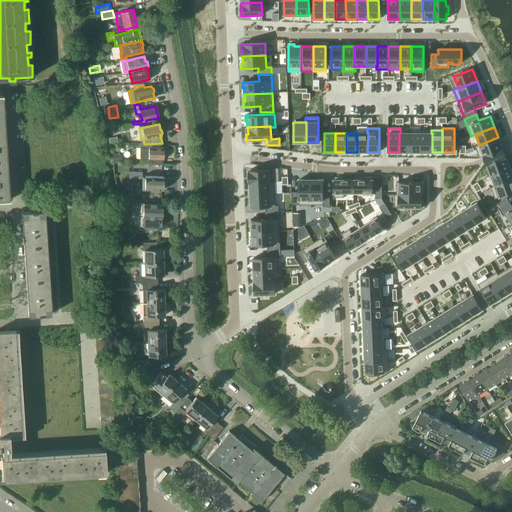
[(367,133),(357,133),(357,152),(367,152),(368,133),(367,133)]
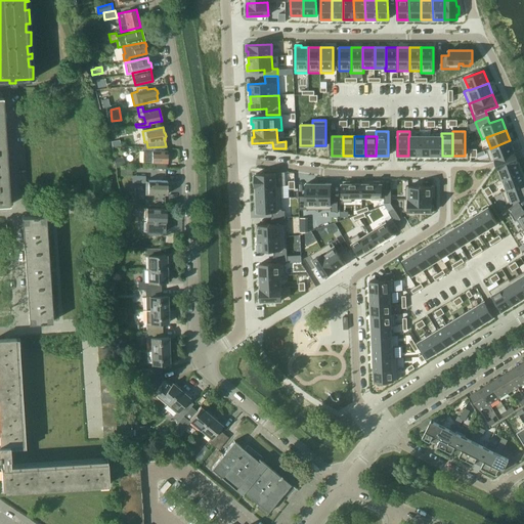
[(409,136),(408,136),(408,156),(420,156),(420,136),(409,136)]
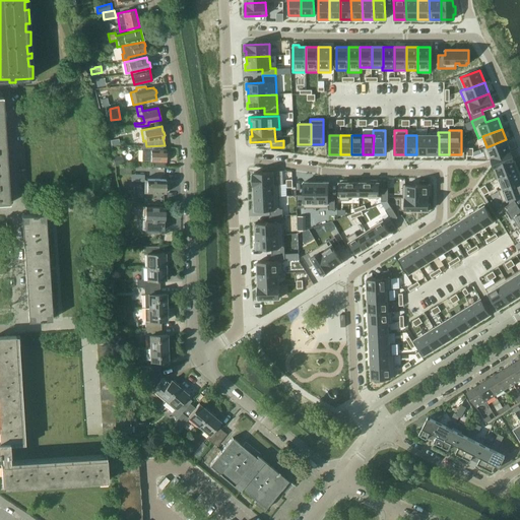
[(428,135),(416,135),(416,154),(428,154),(428,135)]
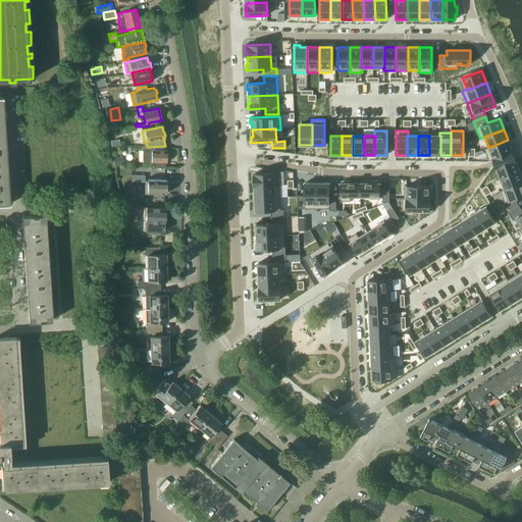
[(439,136),(429,136),(429,155),(440,155),(440,136),(439,136)]
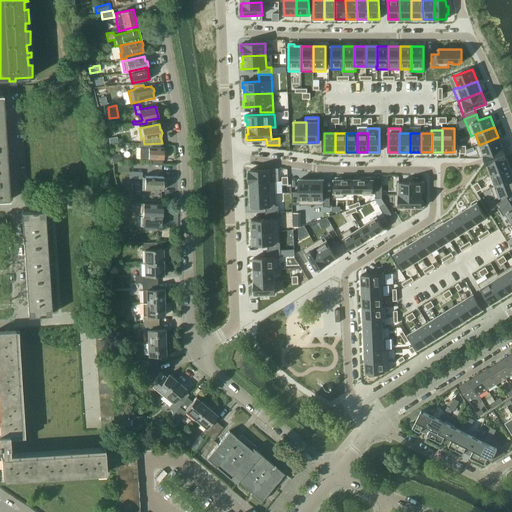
[(479,144),(475,146),(479,158),(481,157),(493,152),(495,156),(496,160),(506,156),(504,152),(503,149),(503,148),(502,148),(498,137),(479,145),(479,144)]
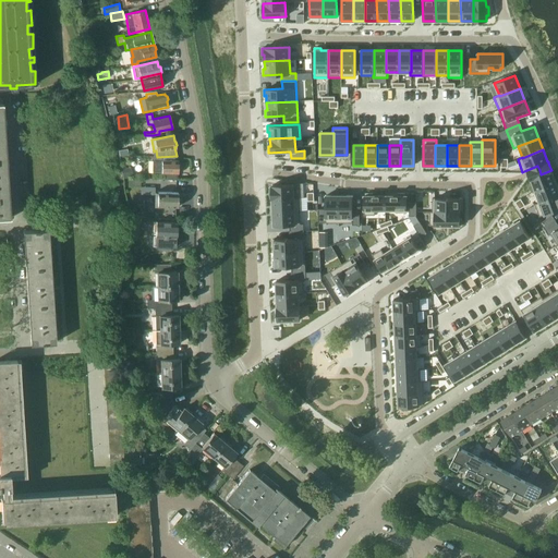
[(178,160),(177,156),(157,157),(157,160),(152,160),(152,173),(166,173),(166,179),(177,179),(177,173),(178,173),(178,160)]
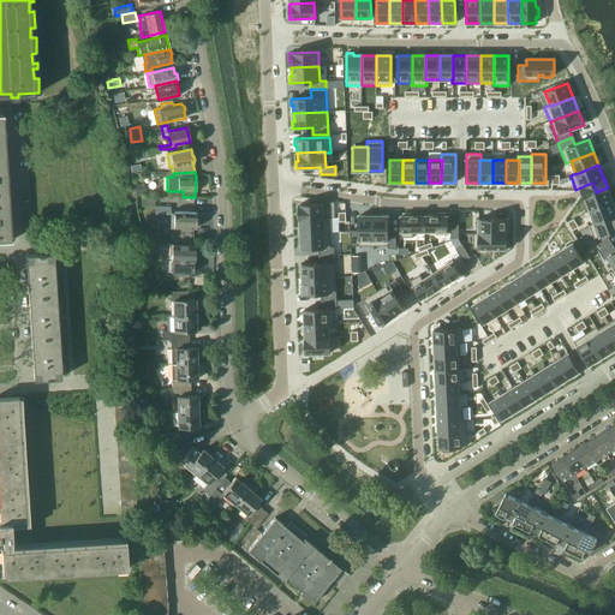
[(592,183),(578,189),(580,193),(581,198),(587,212),(590,212),(590,210),(613,202),(608,189),(608,187),(596,192),(595,187),(592,183)]
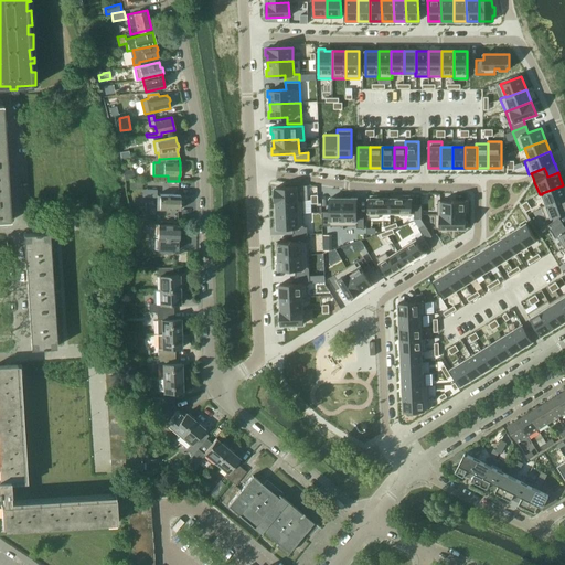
[(8,182),(0,182),(0,221),(10,221),(8,182)]
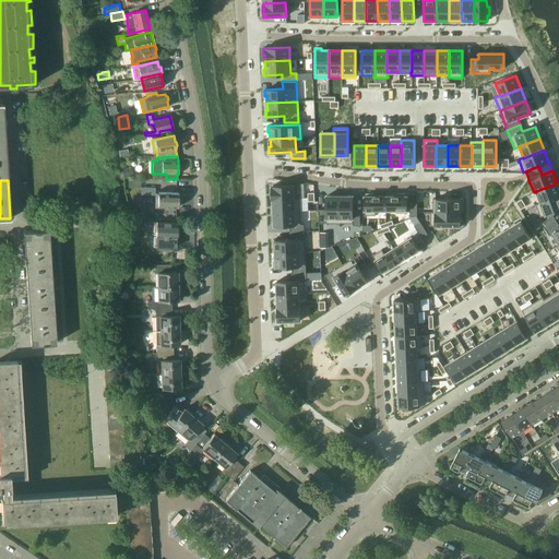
[(558,189),(557,183),(536,191),(536,192),(540,202),(540,203),(558,195),(558,189)]
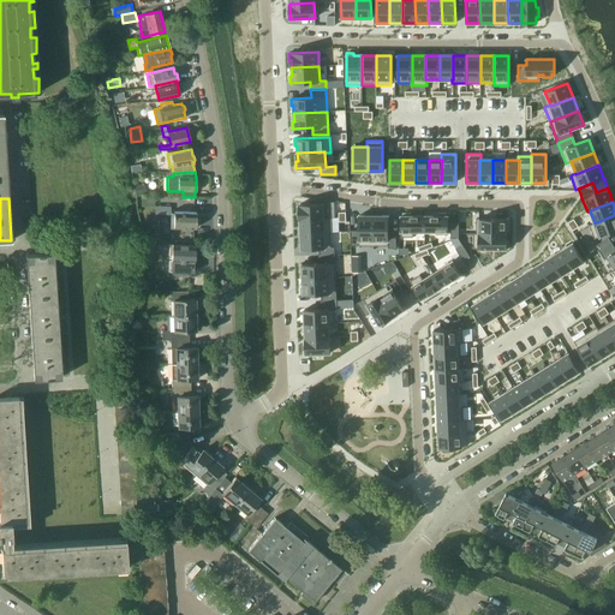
[(323,203),(299,204),(299,220),(324,219),(324,218),(323,203)]
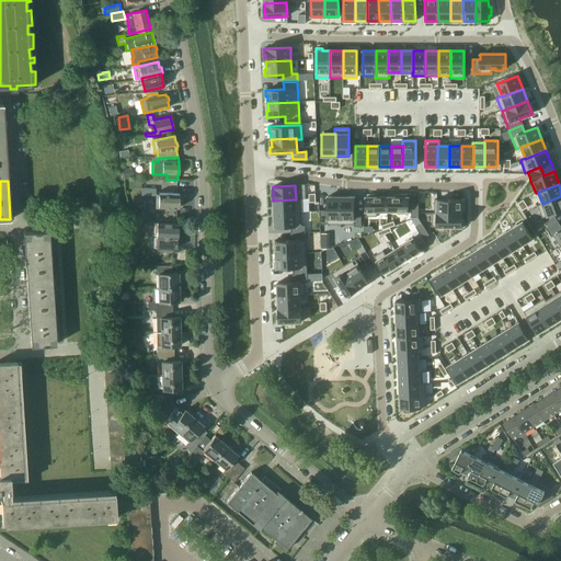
[(181,201),(179,199),(179,194),(158,193),(158,191),(150,191),(149,199),(156,199),(155,207),(178,208),(178,207),(181,205),(181,201)]
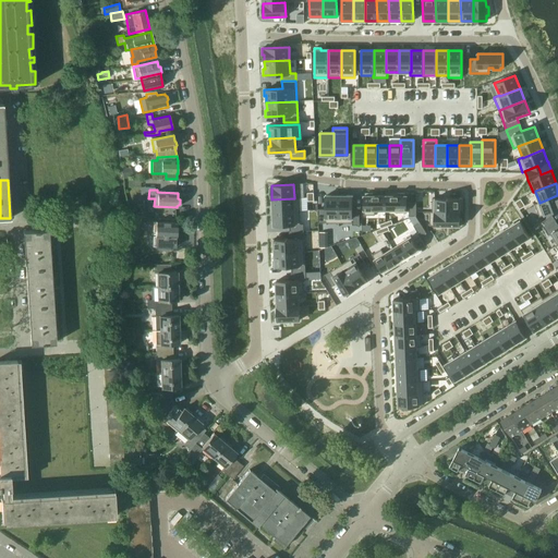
[(365,196),(364,196),(364,215),(375,215),(375,210),(385,210),(385,196),(372,196),(372,193),(365,194),(365,196)]
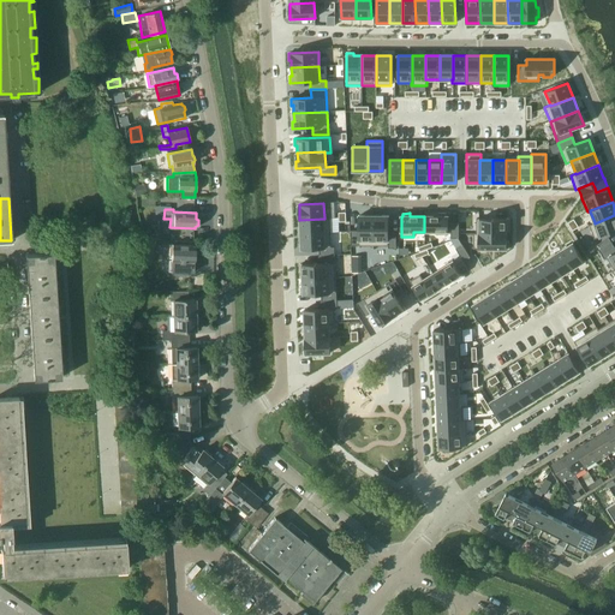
[(439,216),(424,216),(424,232),(436,232),(436,234),(448,234),(448,216),(446,216),(446,214),(439,214),(439,216)]
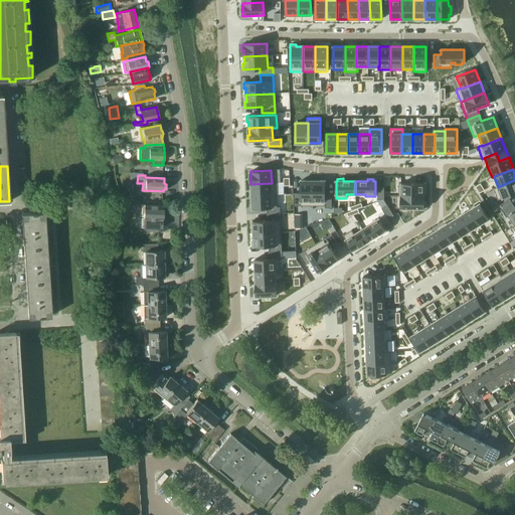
[(300,193),(294,193),(294,206),(313,206),(313,180),(300,180),(300,193)]
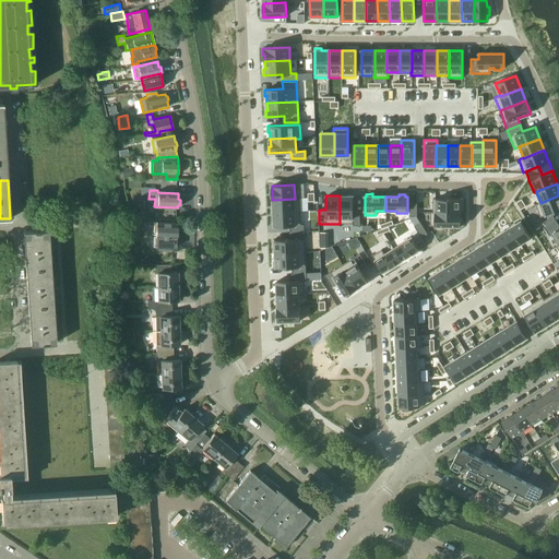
[(353,197),(340,195),(340,224),(353,224),(353,226),(360,226),(360,212),(353,212),(353,197)]
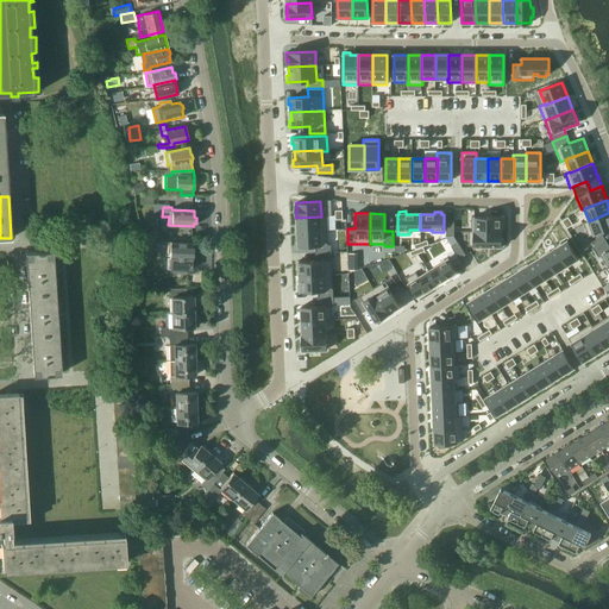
[(589,220),(583,223),(583,224),(589,237),(608,228),(608,213),(589,221),(589,220)]
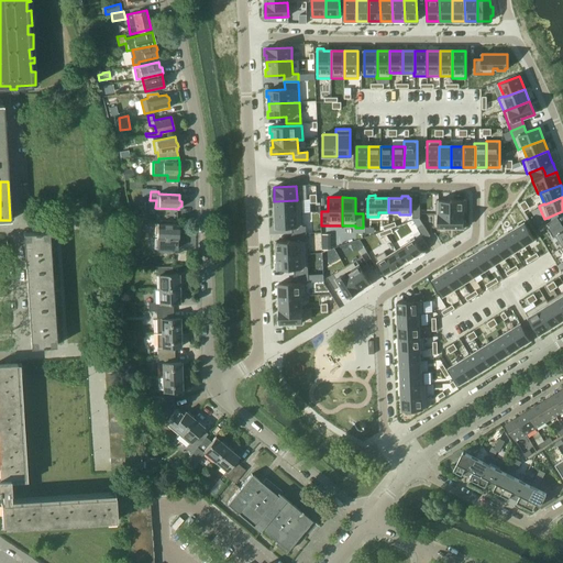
[(297,200),(274,201),(275,213),(302,212),(302,199),(301,199),(297,199),(297,200)]
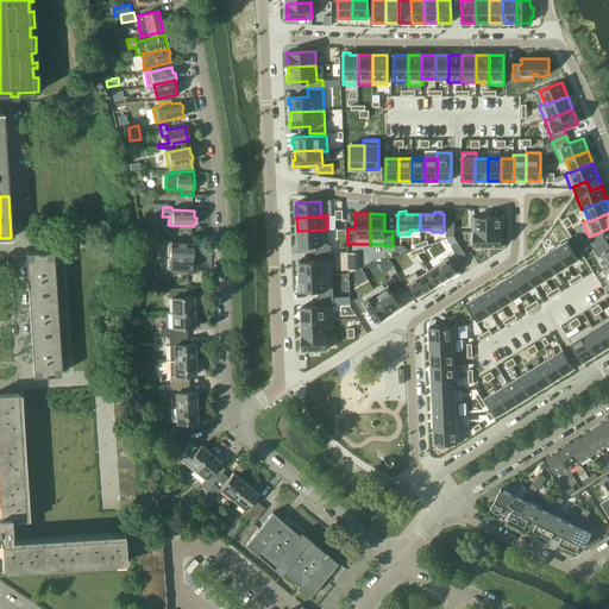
[(503,217),(471,217),(471,231),(471,232),(501,232),(501,224),(503,224),(503,217)]
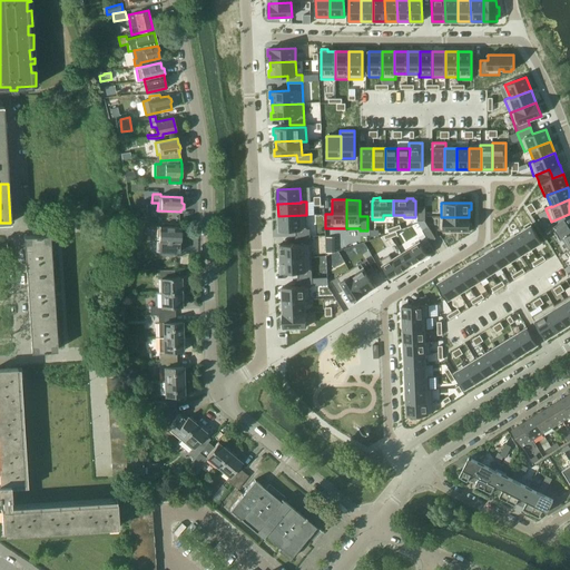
[(306,215),(278,216),(278,231),(295,229),(296,237),(310,236),(310,229),(307,229),(306,215)]
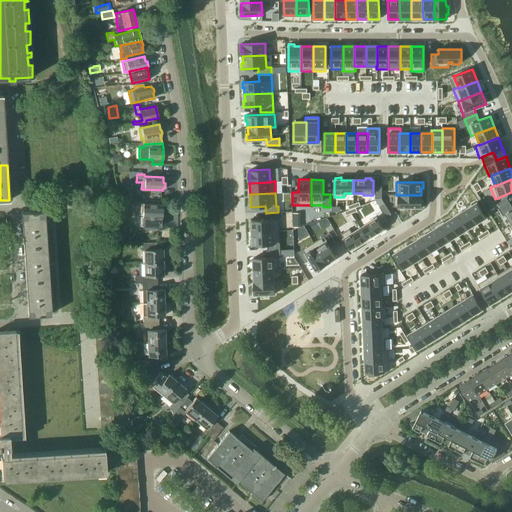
[(396,194),(394,194),(394,195),(394,207),(423,207),(423,201),(421,201),(421,195),(396,195),(396,194)]
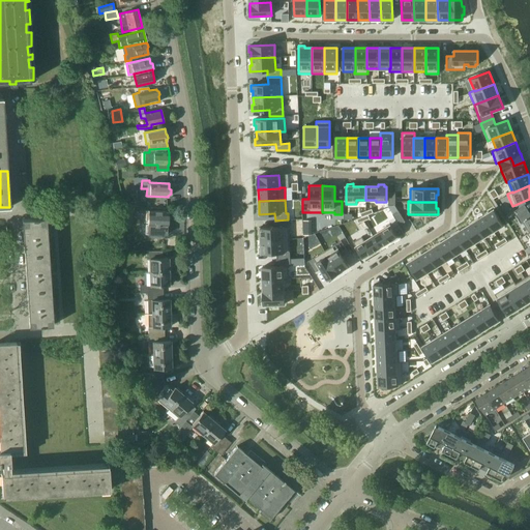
[(525,205),(513,212),(517,217),(528,210),(525,205)]
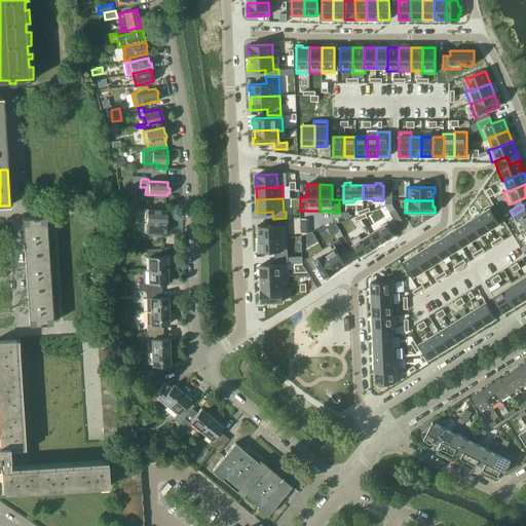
[(490,208),(480,214),(490,229),(499,223),(490,208)]
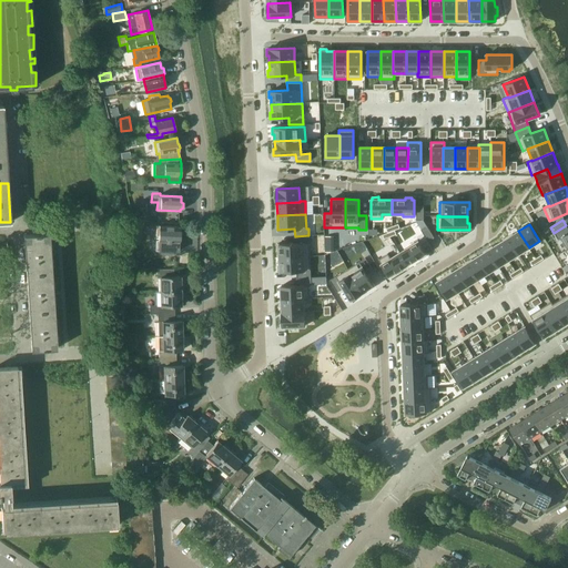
[(179,242),(179,235),(181,233),(182,230),(180,227),(180,226),(156,225),(155,234),(158,235),(158,240),(155,240),(155,251),(178,251),(178,242),(179,242)]
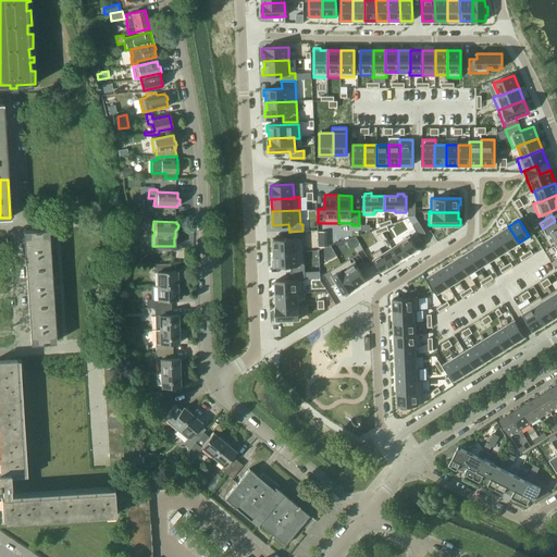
[(418,221),(412,225),(420,237),(425,233),(418,221)]
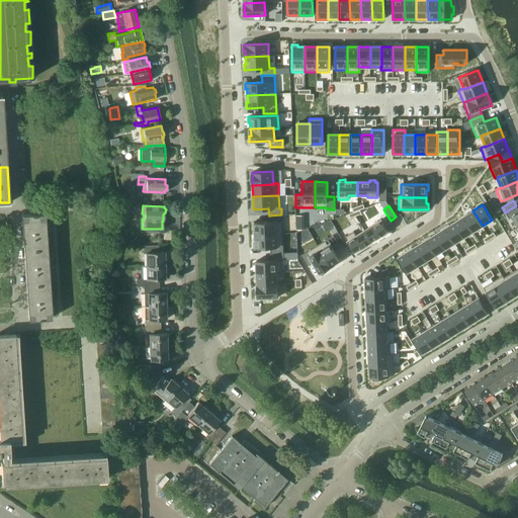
[(517,208),(516,205),(505,212),(509,219),(511,217),(517,227),(517,228),(517,227),(517,208)]
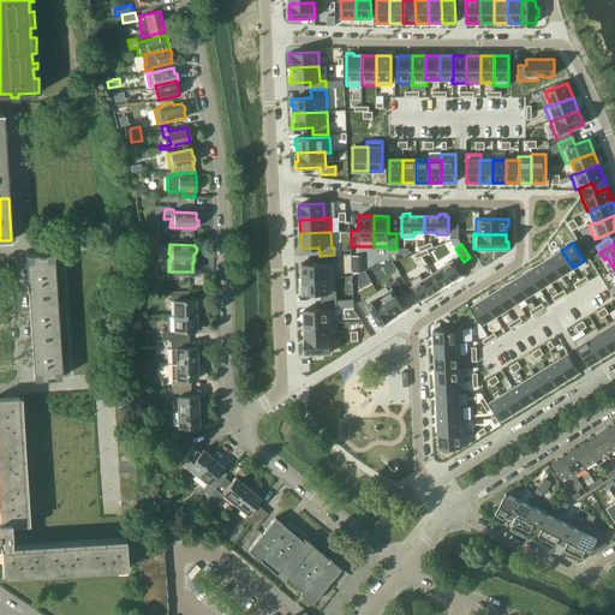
[(561,250),(550,257),(561,275),(573,268),(561,250)]
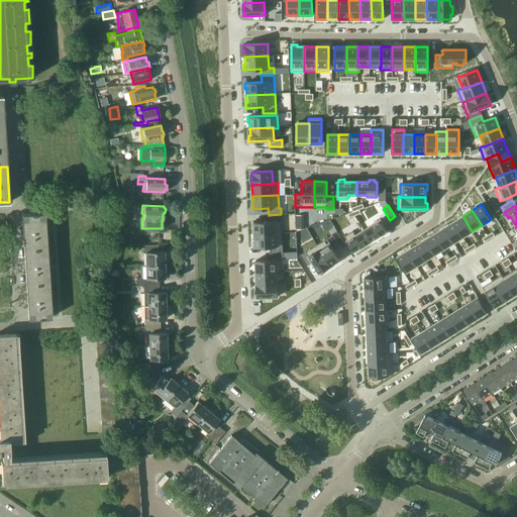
[(21,214),(23,249),(46,247),(44,212),(21,214)]
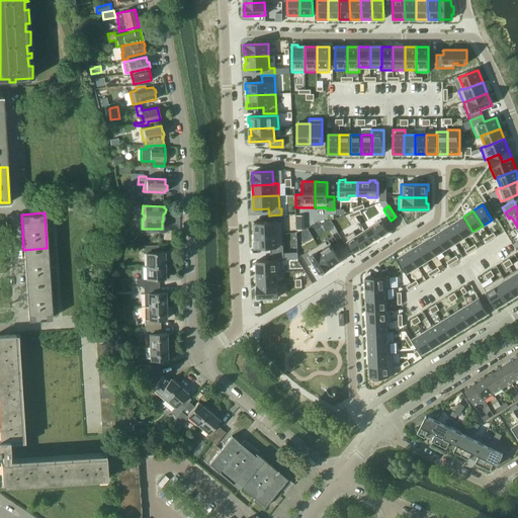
[(269,222),(252,223),(252,229),(254,229),(255,235),(282,234),(281,214),(269,216),(269,222)]
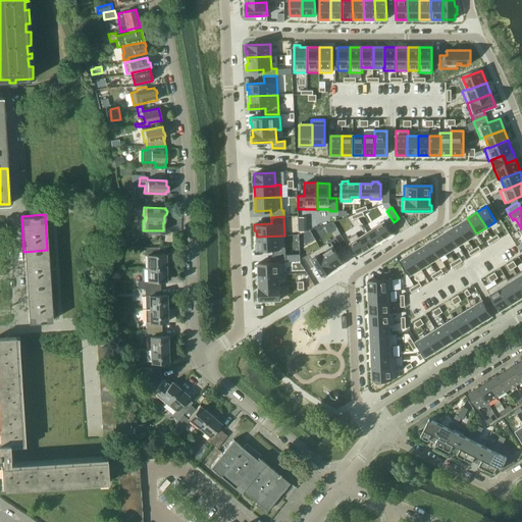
[(467,218),(458,223),(467,240),(476,233),(467,218)]
